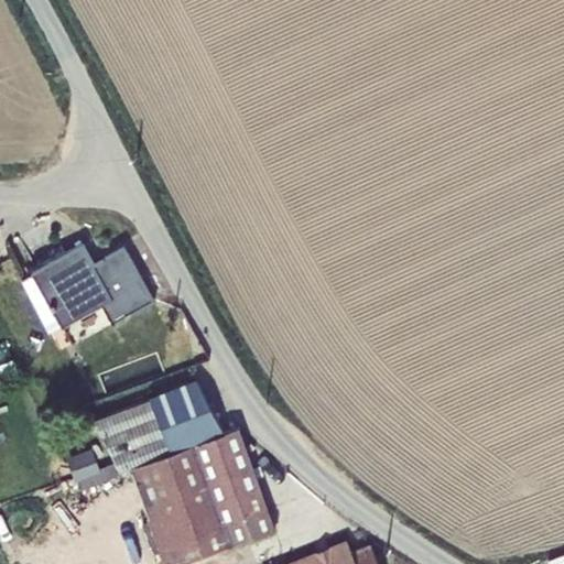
[(83,243),(24,277),(53,327),(61,323),(63,325),(101,303),(111,322),(152,299),(122,247),(94,263),(83,243)]
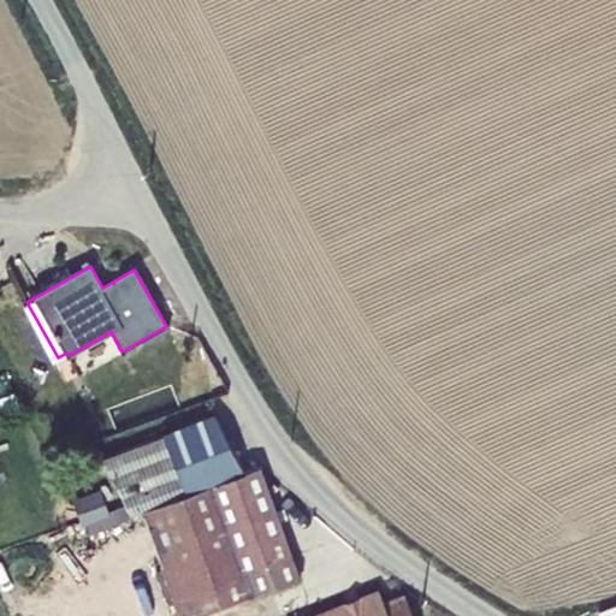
[(102,457),(125,504),(130,514),(142,510),(241,473),(219,413),(102,457)]
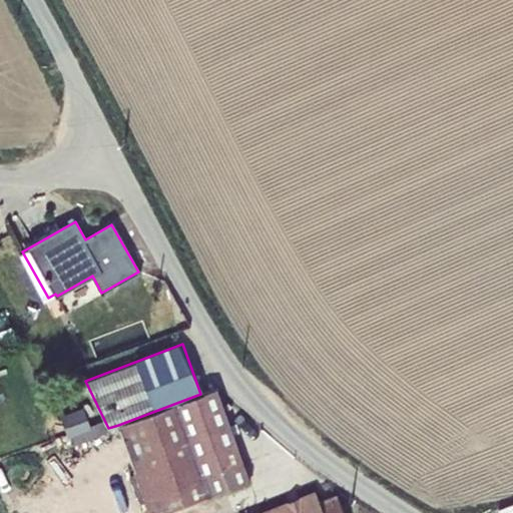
[(200,394),(118,425),(148,512),(155,512),(249,480),(216,388),(200,394)]
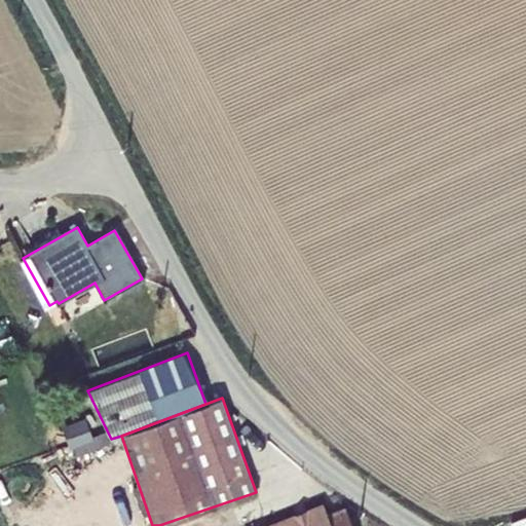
[(85,417),(61,426),(69,448),(74,446),(77,455),(112,442),(111,439),(107,430),(99,434),(94,419),(86,422),(85,417)]
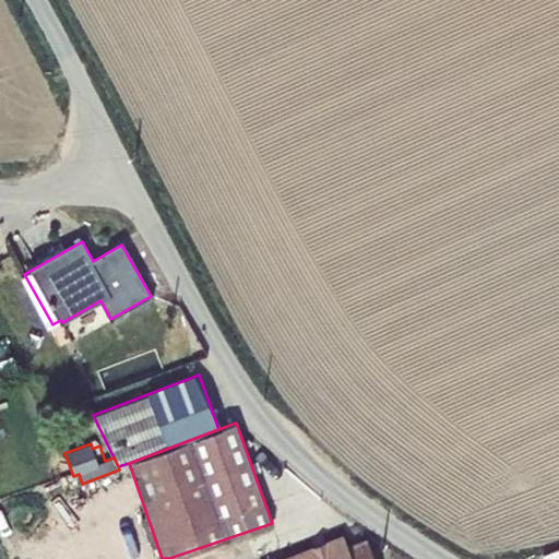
[(344,536),(285,558),(375,558),(367,538),(348,546),(344,536)]
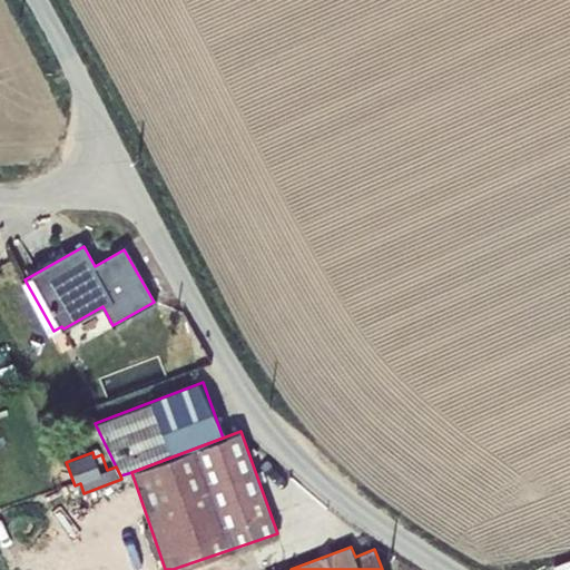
All buildings are outlined.
